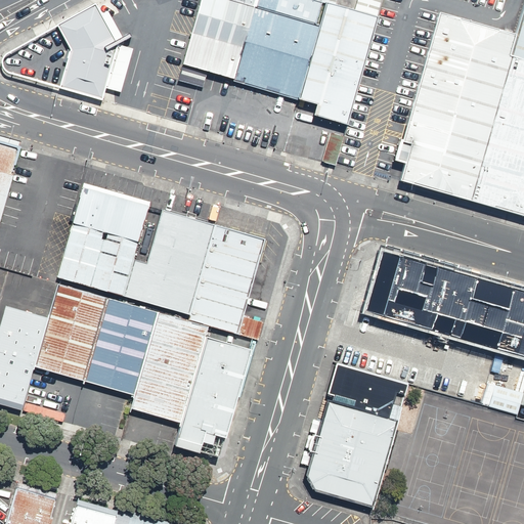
[(202,0),(182,71),(299,104),(320,30),(316,29),(322,5),(305,0),(202,0)]
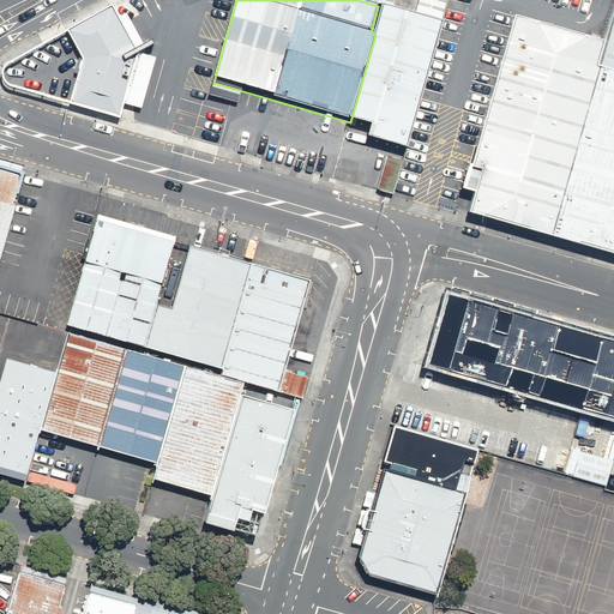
[(420,0),(415,16),(444,24),(450,0),(420,0)]
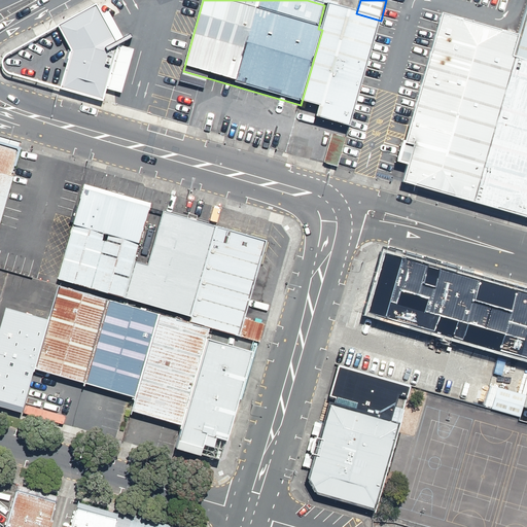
[(526,0),(518,36),(512,58),(526,61),(526,0)]
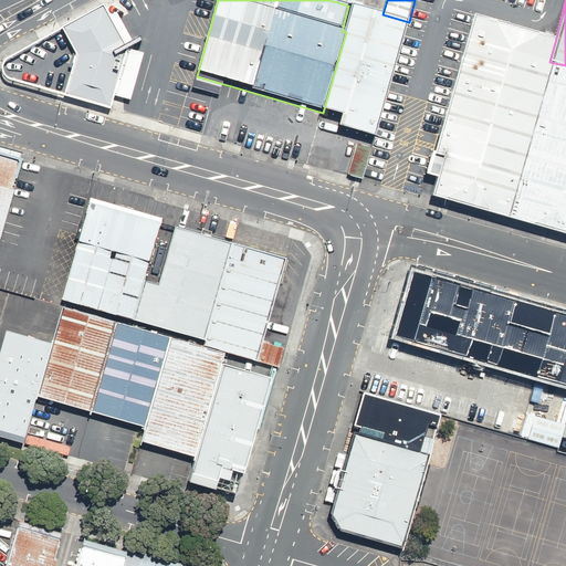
[(70,97),(115,111),(118,97),(134,102),(146,54),(132,50),(137,45),(119,14),(112,18),(106,7),(65,29),(81,56),(70,97)]
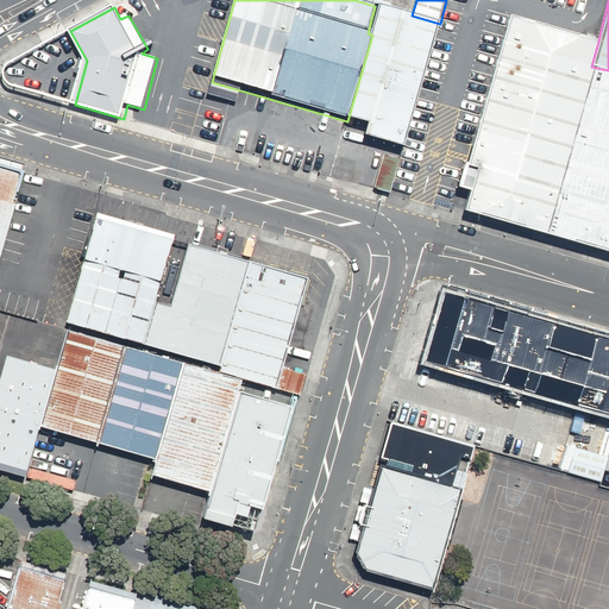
[(412,16),(381,7),(372,35),(347,121),(346,124),(369,131),(365,143),(387,149),(403,154),(440,24),(412,16)]
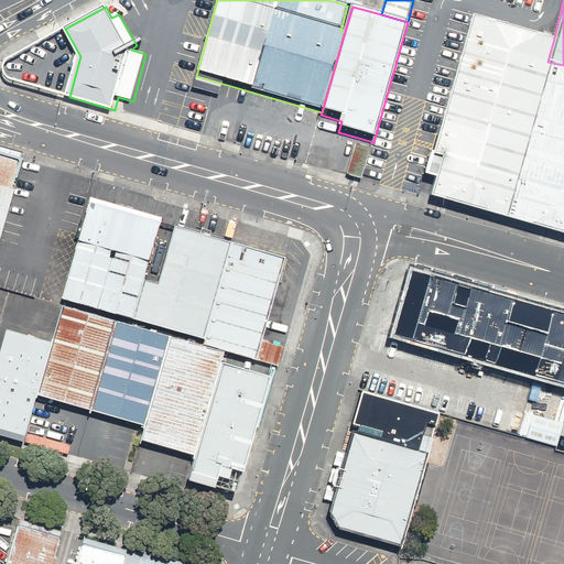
[(431,196),(506,217),(548,62),(554,39),(535,33),(472,15),(424,174),(435,179),(431,196)]
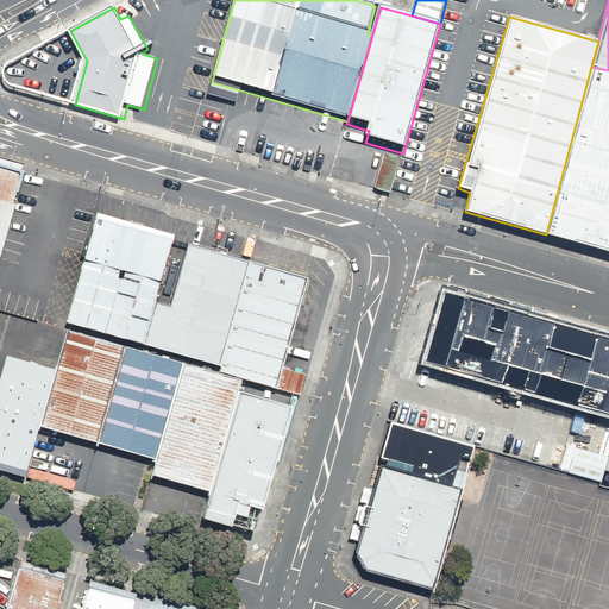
[(608,70),(591,67),(546,234),(608,251),(608,70)]
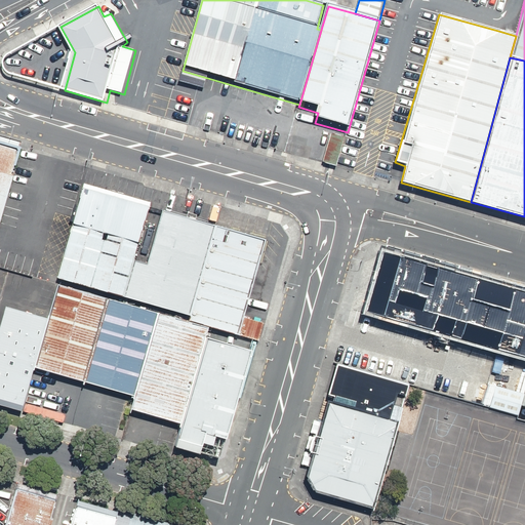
[(348,132),(333,128),(323,165),(336,169),(348,132)]
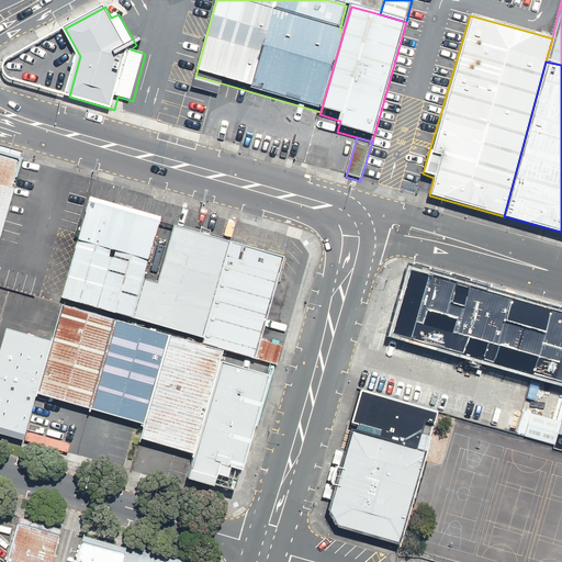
[(27,161),(0,154),(0,247),(3,246),(27,161)]
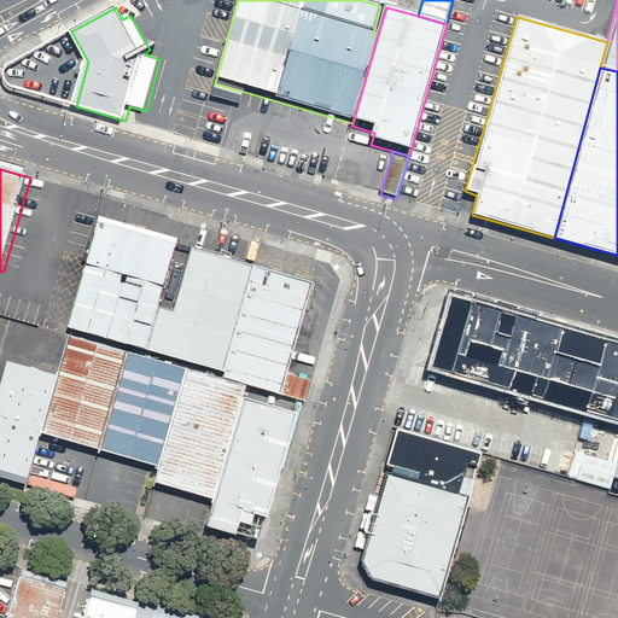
[(124,350),(144,355),(175,244),(100,223),(70,334),(124,350)]
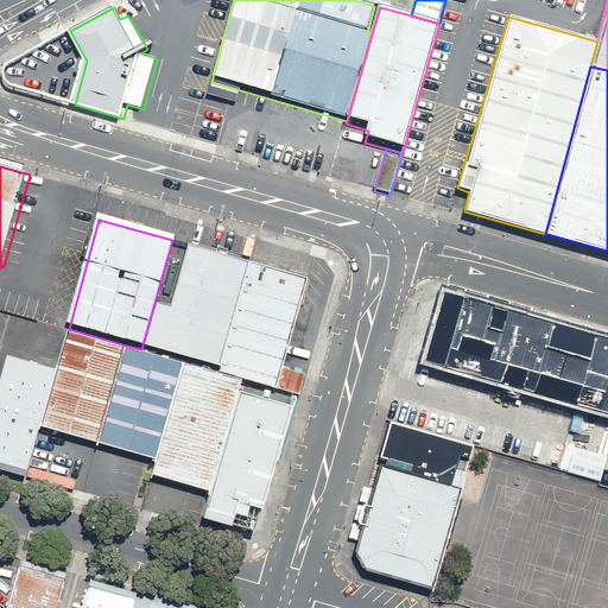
[(182,361),(219,371),(248,261),(249,260),(191,245),(173,308),(154,302),(141,349),(182,361)]
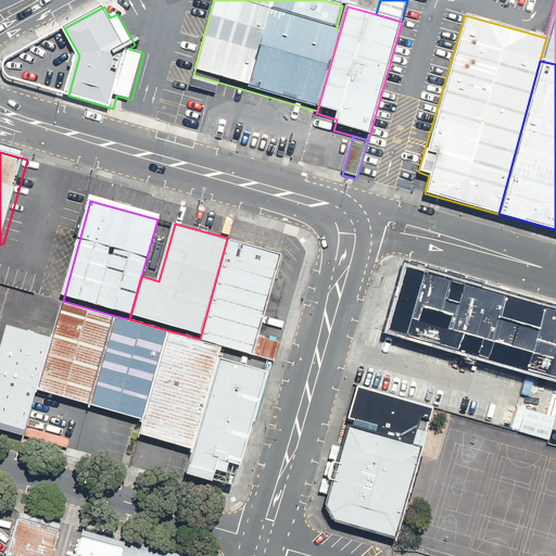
[(227,239),(200,339),(251,354),(279,254),(227,239)]
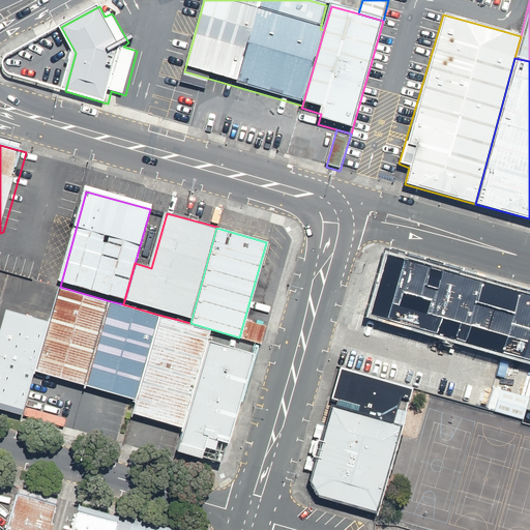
[(529,299),(383,258),(367,312),(529,357),(529,299)]
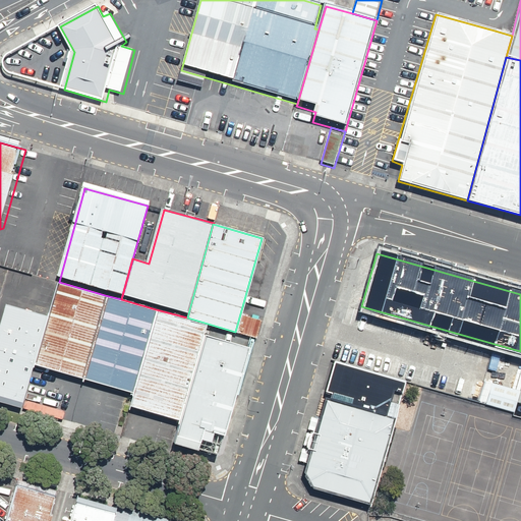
[(59,282),(50,314),(36,366),(82,379),(105,295),(59,282)]
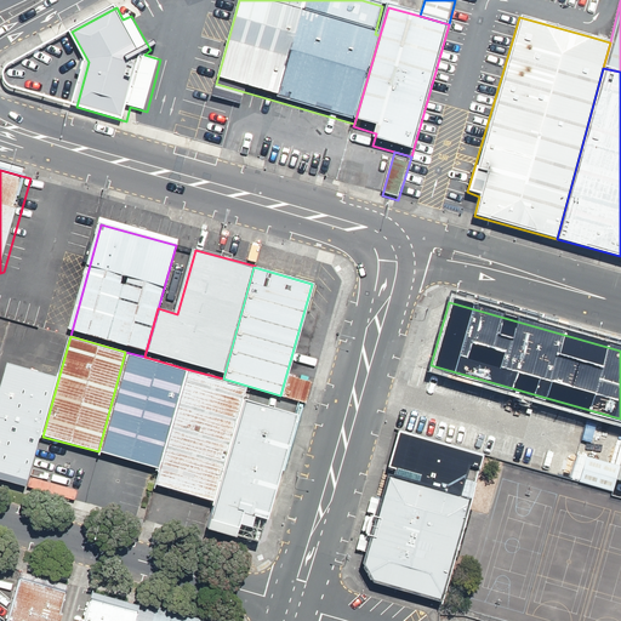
[(144,357),(125,352),(98,451),(97,454),(158,471),(186,369),(144,357)]
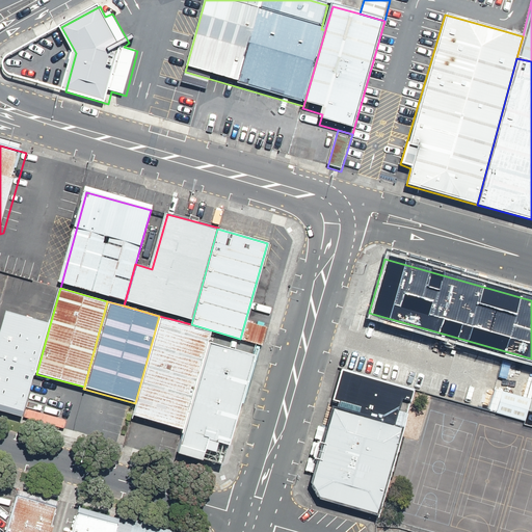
[(6,309),(0,329),(0,405),(25,413),(36,374),(51,321),(6,309)]
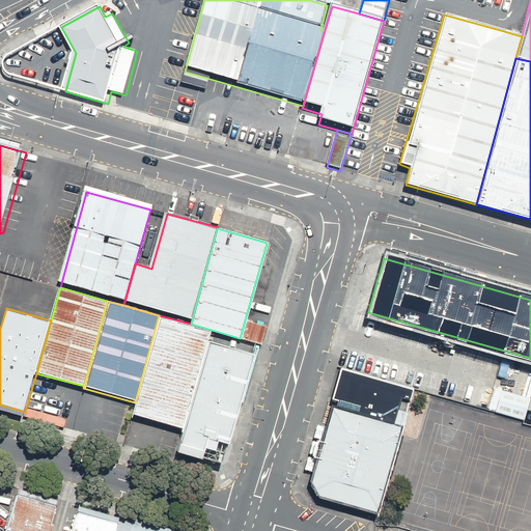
[(191,324),(159,315),(135,402),(132,414),(182,428),(208,329),(191,324)]
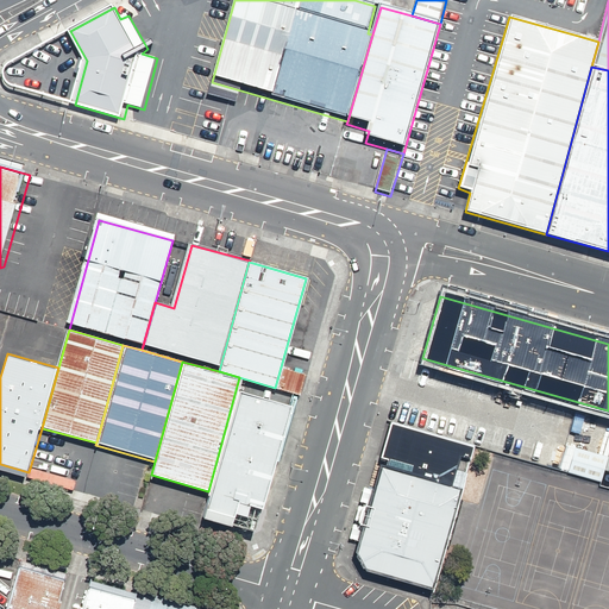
[(275,388),(239,377),(208,491),(202,510),(256,525),(294,393),(275,388)]
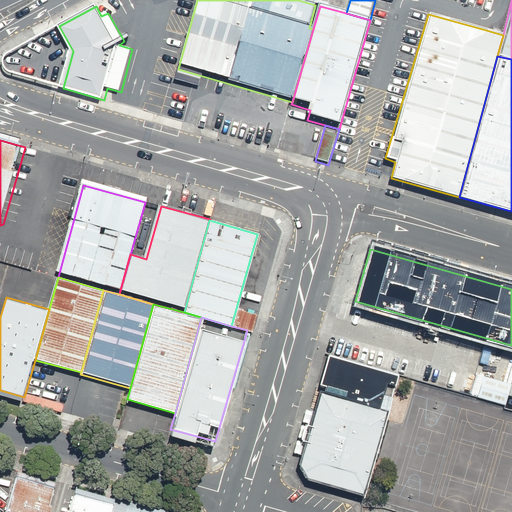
[(394,372),(325,353),(314,388),(383,408),(394,372)]
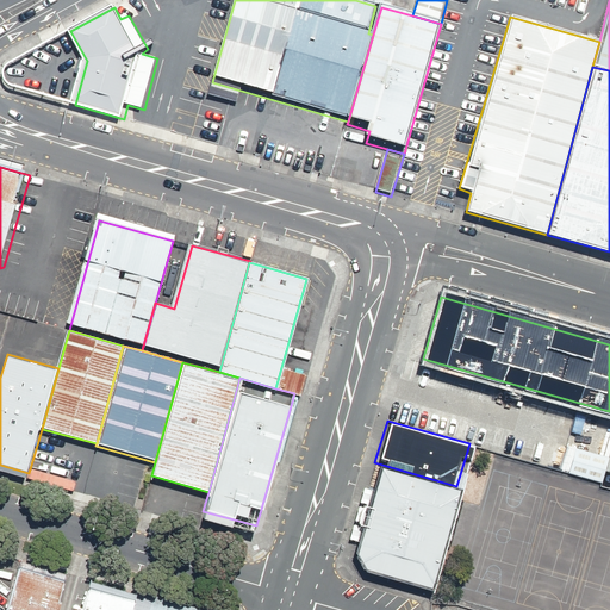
[(427,586),(456,486),(374,462),(349,551),(356,565),(427,586)]
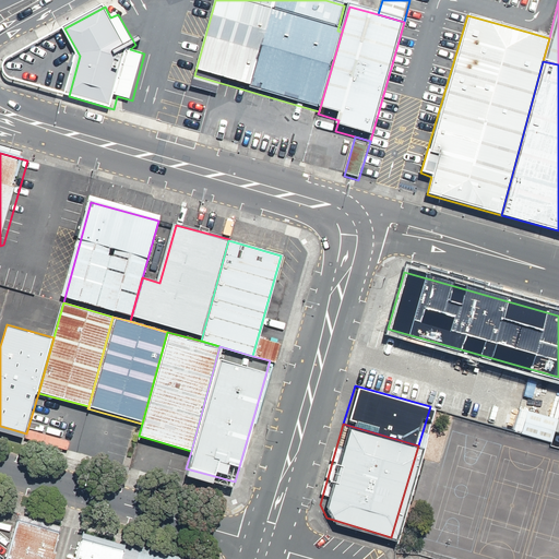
[(58,558),(67,531),(22,519),(10,558),(58,558)]
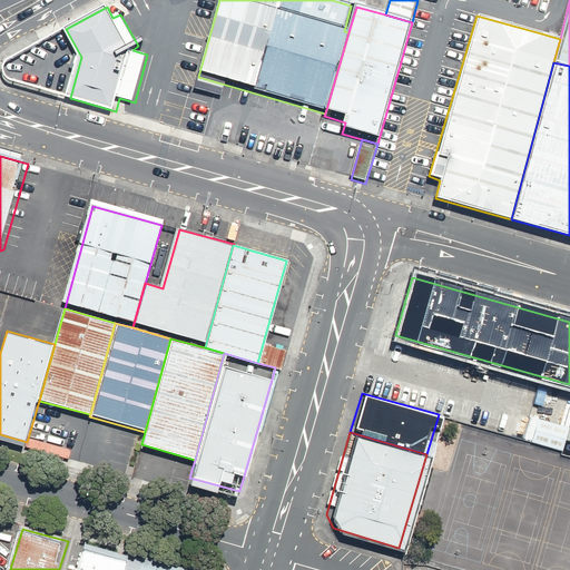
[(174,569),(85,546),(78,569),(174,569)]
